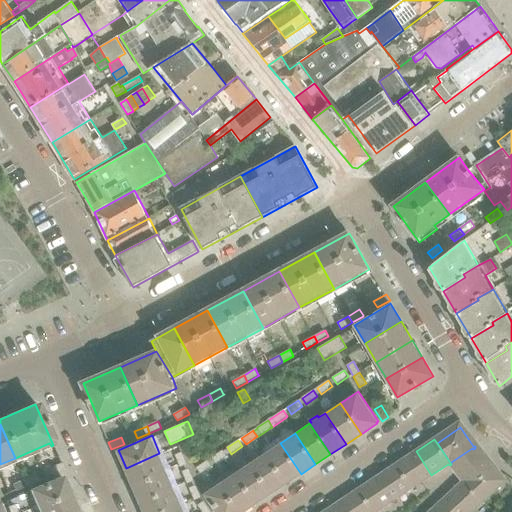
[(301,474),(280,443),(265,453),(286,484),(301,474)]
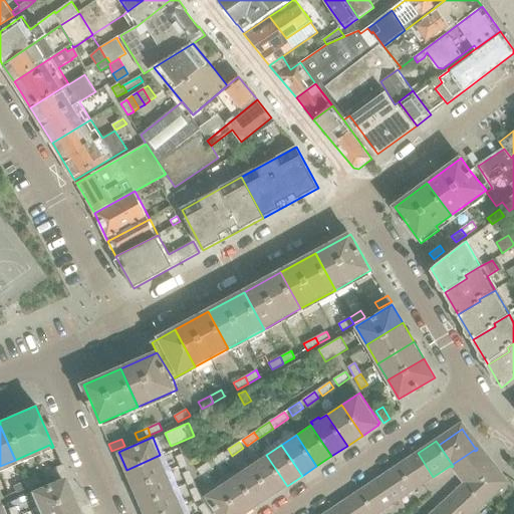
[(217,465),(228,458),(224,452),(213,459),(217,465)]
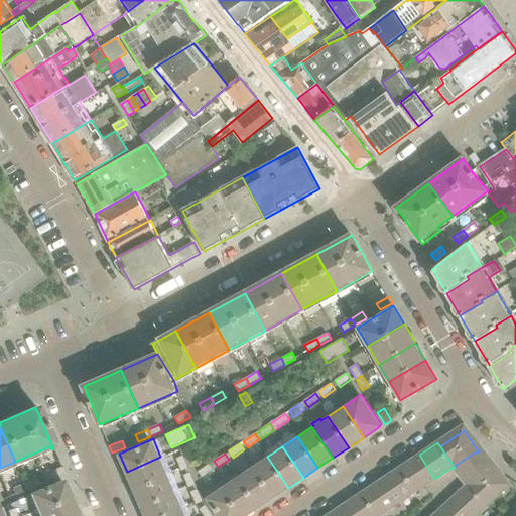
[(414,493),(434,479),(419,455),(398,469),(414,493)]
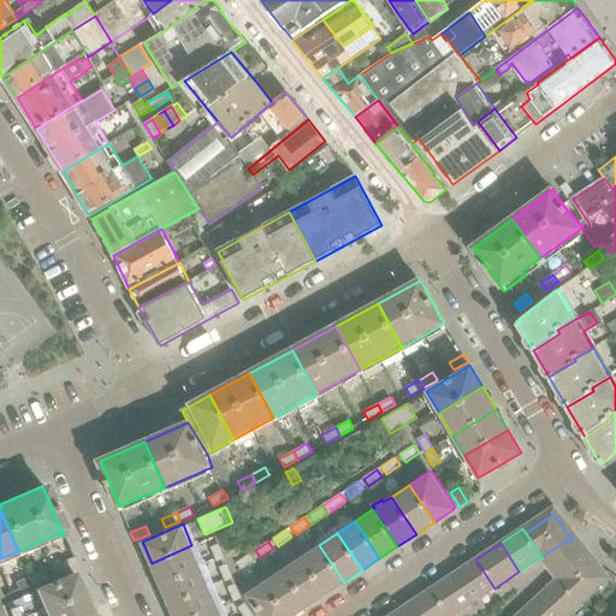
[(225,558),(219,544),(211,548),(217,562),(225,558)]
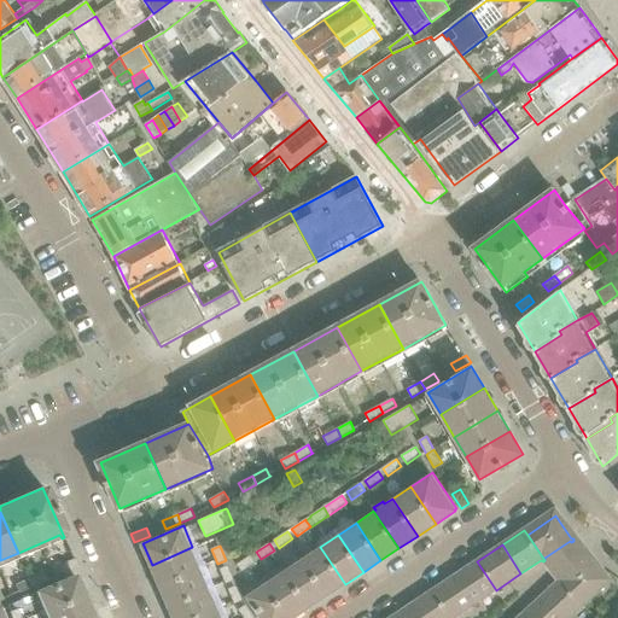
[(200,566),(192,547),(152,565),(161,584),(200,566)]
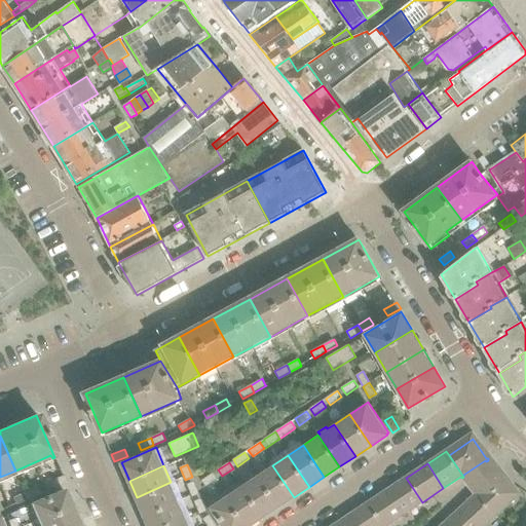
[(278,506),(294,497),(272,465),(258,476),(278,506)]
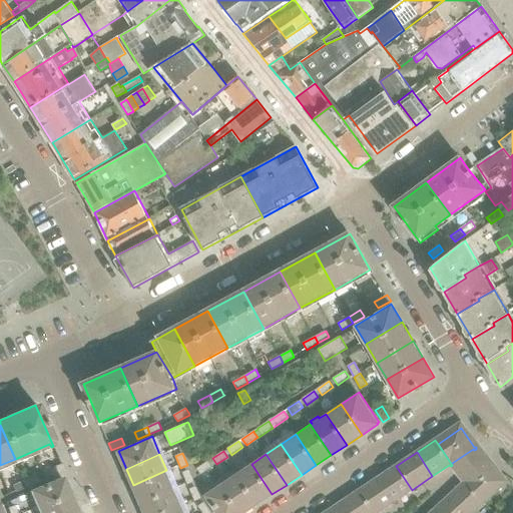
[(201,475),(212,467),(208,461),(196,468),(201,475)]
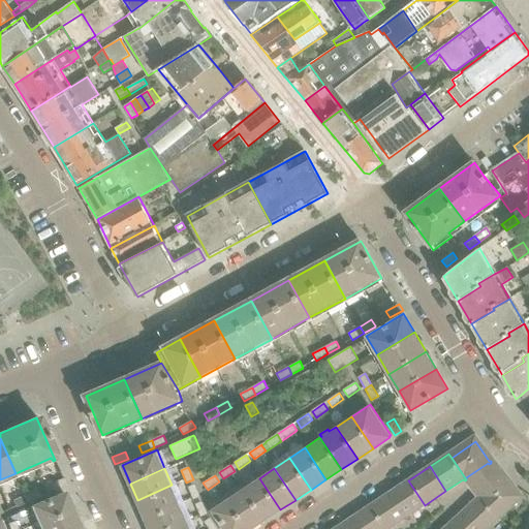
[(480,496),(497,515),(518,495),(502,478),(502,476),(501,475),(500,475),(499,477),(500,478),(480,496)]
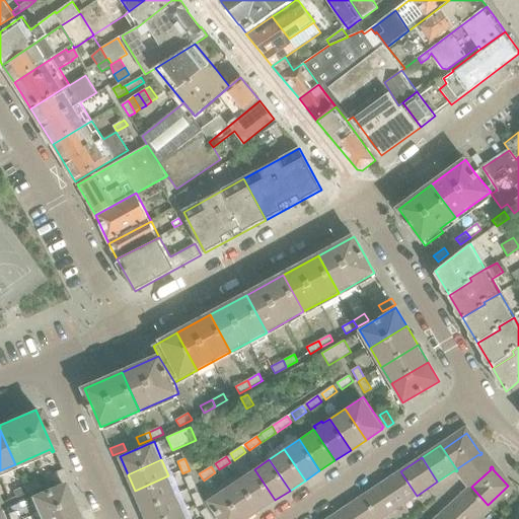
[(66,475),(63,469),(50,474),(53,482),(66,475)]
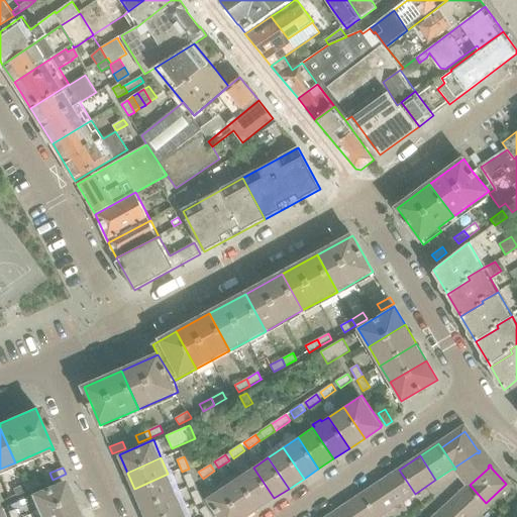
[(259,508),(274,498),(253,468),(238,478),(259,508)]
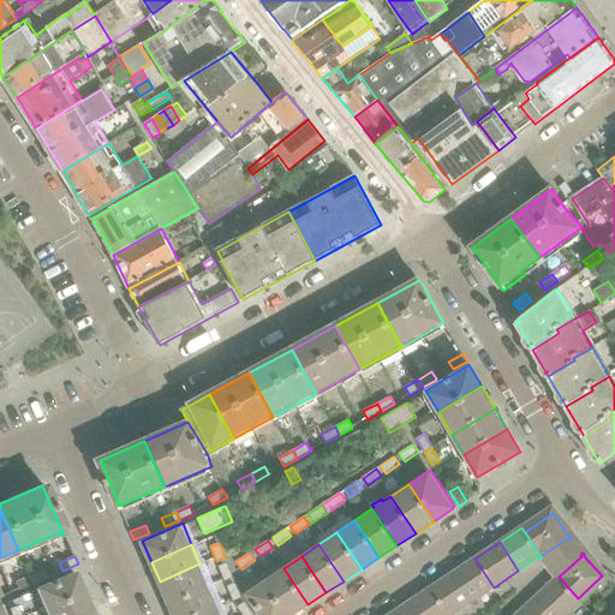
[(494,587),(475,559),(452,574),(471,602),(494,587)]
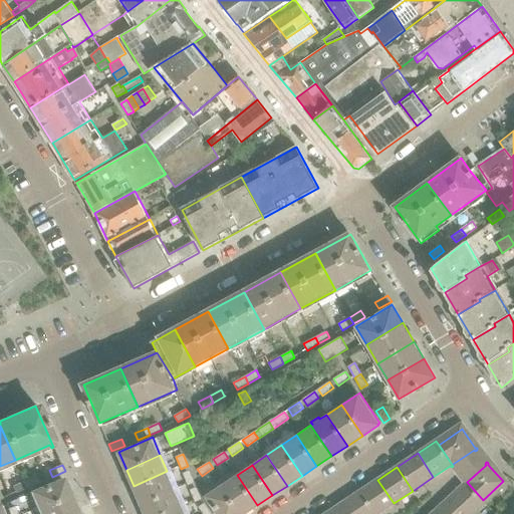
[(196,483),(190,470),(183,473),(189,486),(196,483)]
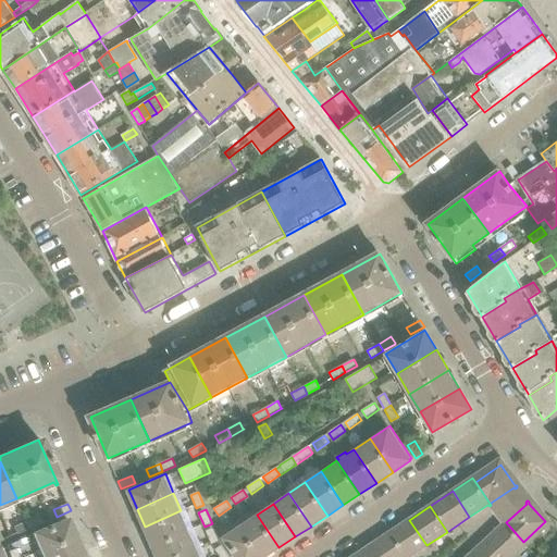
[(189,529),(181,510),(145,527),(152,545),(189,529)]
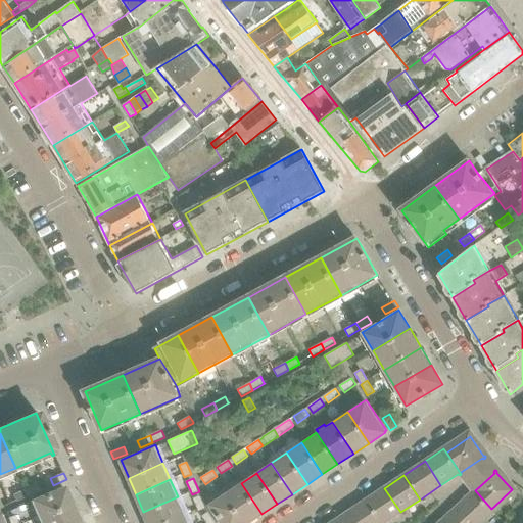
[(247,522),(262,514),(241,483),(225,493),(245,522),(247,522)]
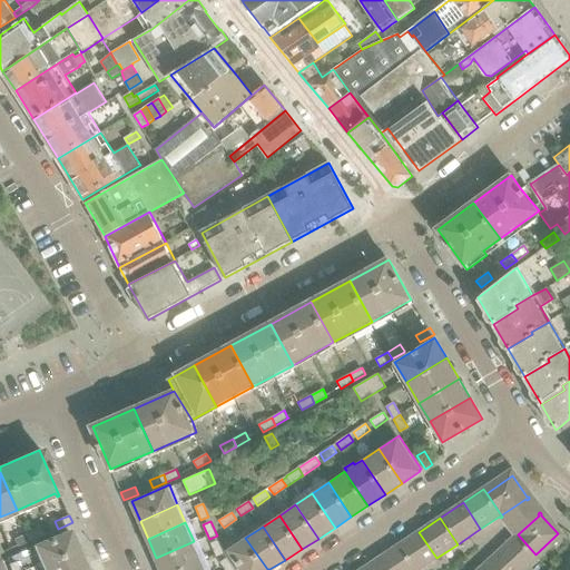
[(27,533),(30,541),(43,536),(40,528),(27,533)]
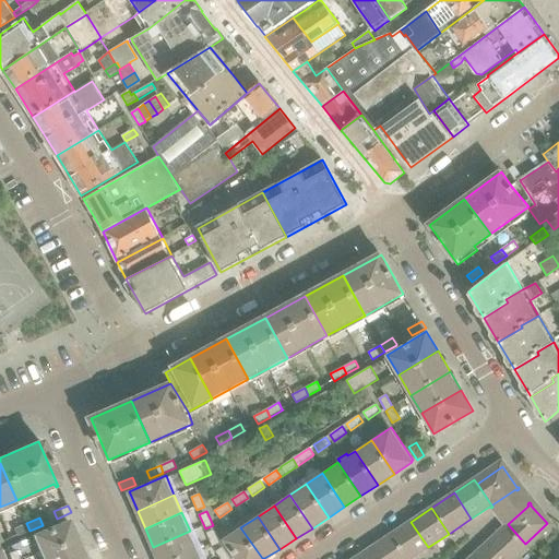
[(39,556),(74,540),(72,534),(66,520),(30,535),(38,554),(36,555),(37,557),(39,556)]
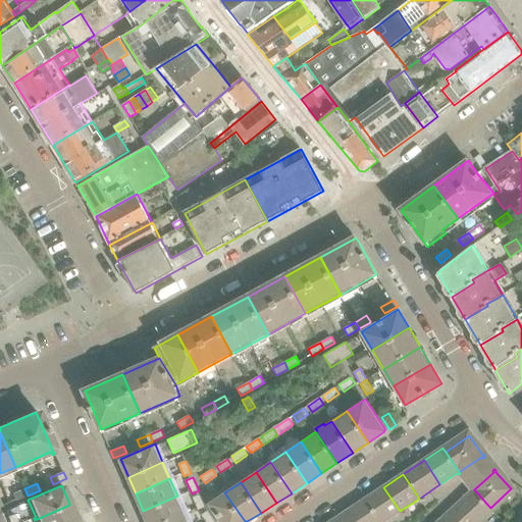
[(382,521),(400,511),(383,487),(364,500),(379,521),(382,521)]
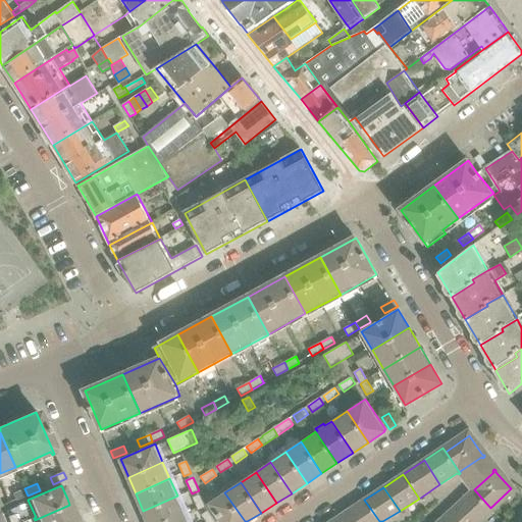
[(28,496),(24,488),(12,493),(15,501),(28,496)]
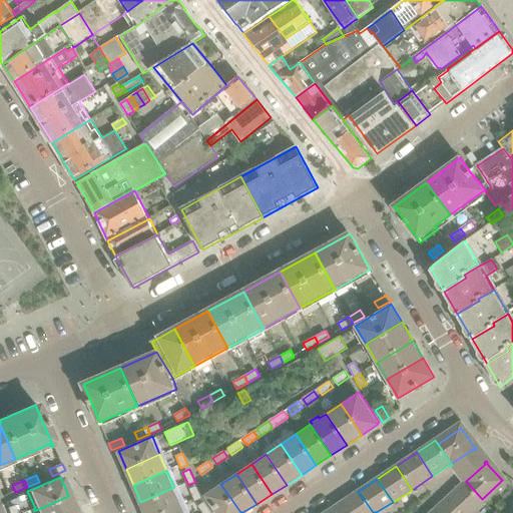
[(464,483),(449,497),(463,512),(473,512),(485,502),(482,499),(466,481),(465,480),(463,481),(463,483),(464,483)]
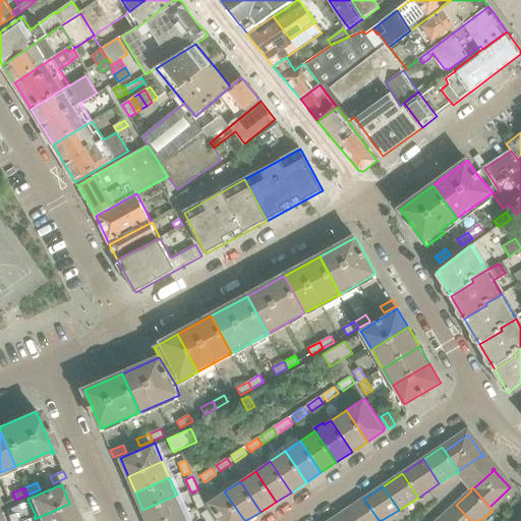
[(244,520),(224,491),(208,503),(220,520),(244,520)]
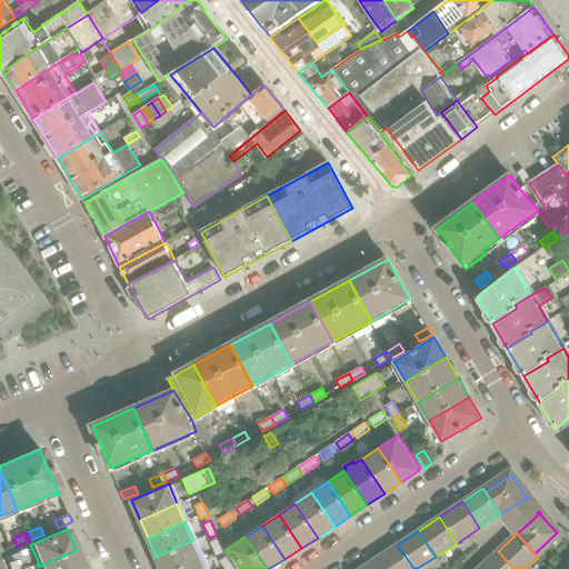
[(225,552),(218,539),(210,542),(217,556),(225,552)]
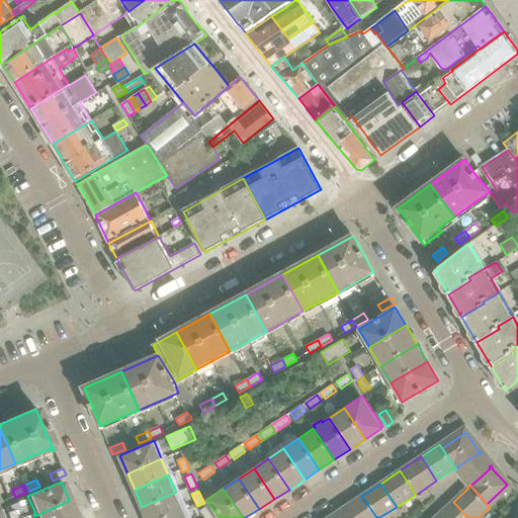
[(163,517),(183,509),(176,492),(142,507),(147,517),(163,517)]
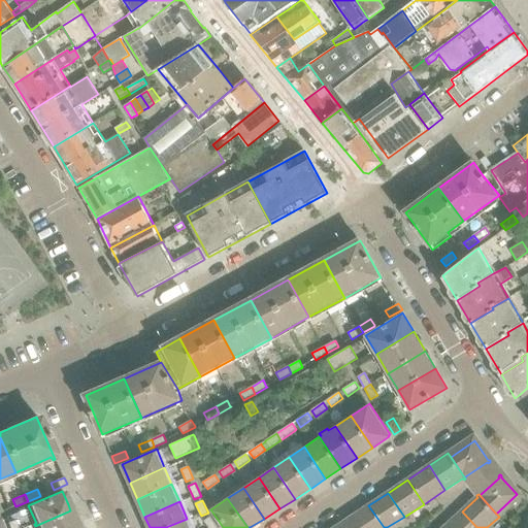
[(355,527),(384,527),(368,505),(350,519),(355,527)]
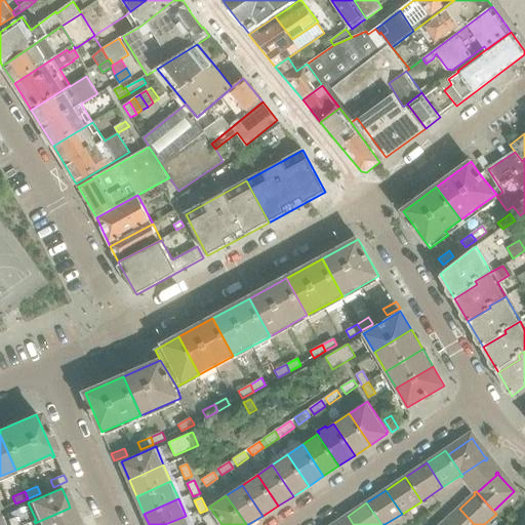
[(75,524),(77,524),(70,508),(37,522),(37,524),(75,524)]
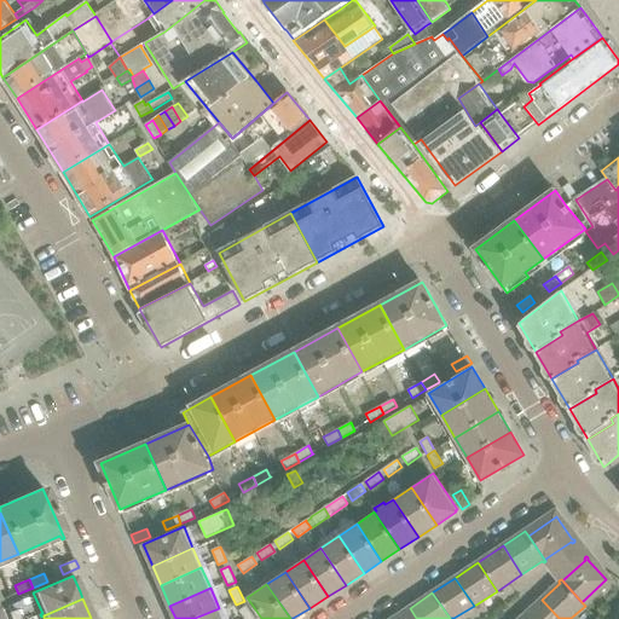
[(559,618),(542,600),(520,618),(559,618)]
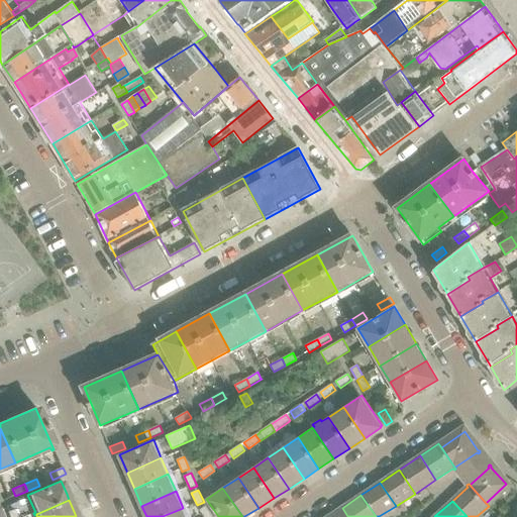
[(213,516),(206,506),(200,510),(204,516),(213,516)]
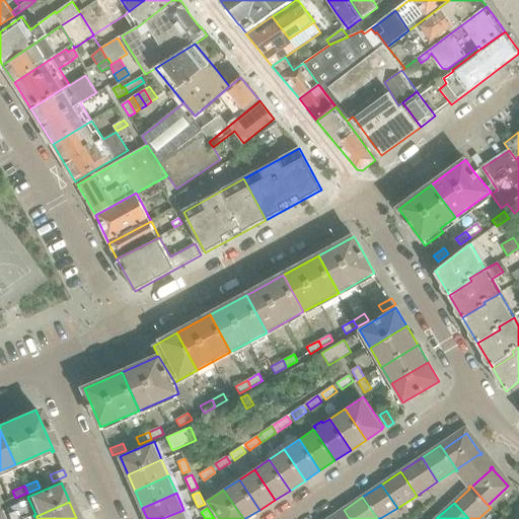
[(188,518),(183,510),(163,518),(188,518)]
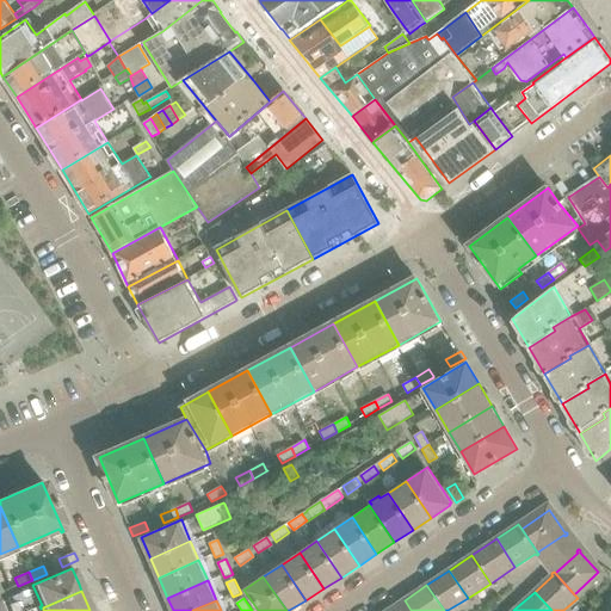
[(411,610),(405,600),(387,610),(411,610)]
